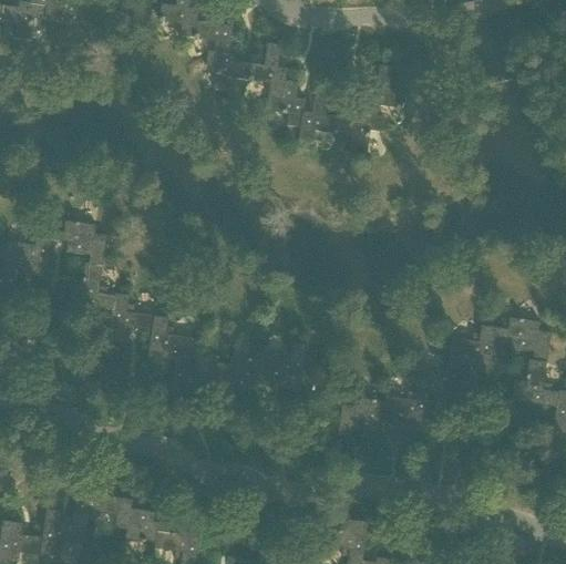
[(182,37),(196,39),(198,22),(199,11),(191,10),(192,0),(177,0),(177,8),(163,6),(161,22),(183,26),(182,37)]
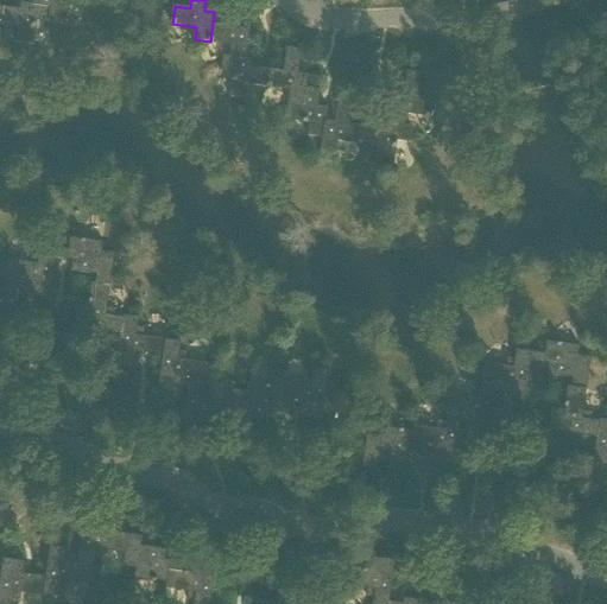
[(233,45),(231,56),(247,58),(251,29),(241,27),(244,4),(229,2),(226,26),(213,24),(210,42),(233,45)]
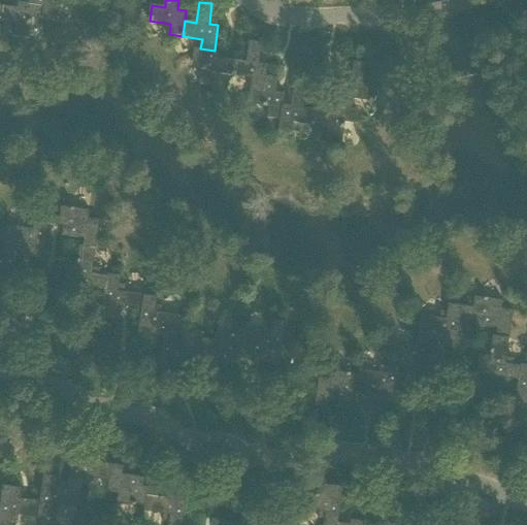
[(252,77),(251,87),(263,89),(265,74),(266,74),(267,64),(259,62),(262,42),(249,40),(245,61),(233,59),(233,62),(231,74),(252,77)]
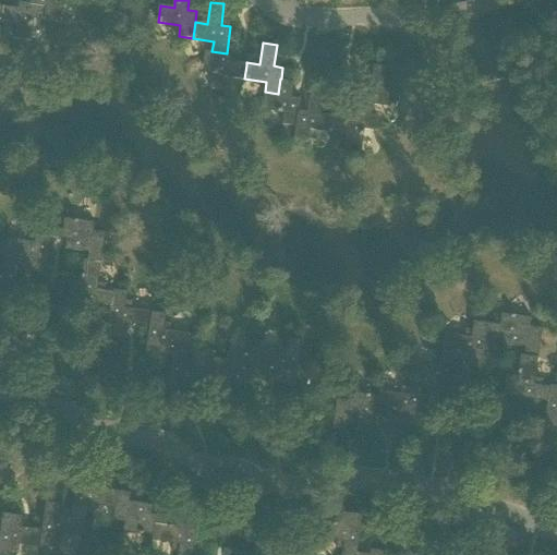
[(244,79),(246,65),(232,63),(233,55),(227,53),(212,51),(205,50),(204,65),(215,67),(212,88),(228,91),(230,76),(244,79)]
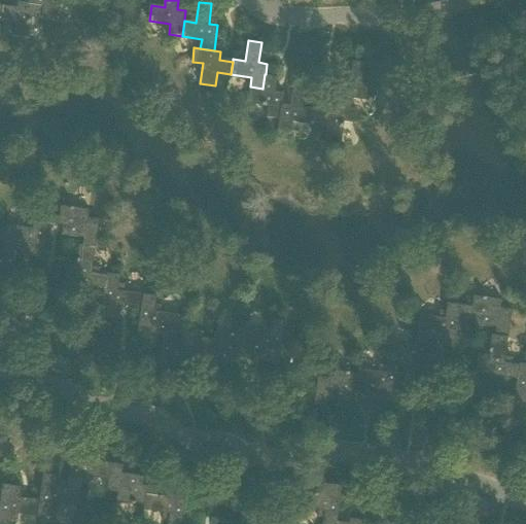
[(341,79),(337,104),(351,106),(352,97),(372,99),(375,83),(361,81),(364,61),(352,60),(349,80),(341,79)]
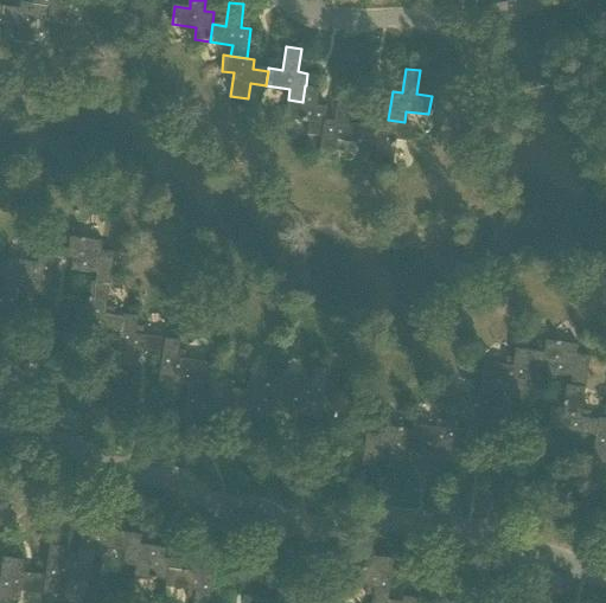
[(324,119),(325,119),(327,106),(317,104),(319,88),(306,85),(305,85),(303,102),(288,100),(286,117),(308,121),(307,133),(321,135),(324,119)]
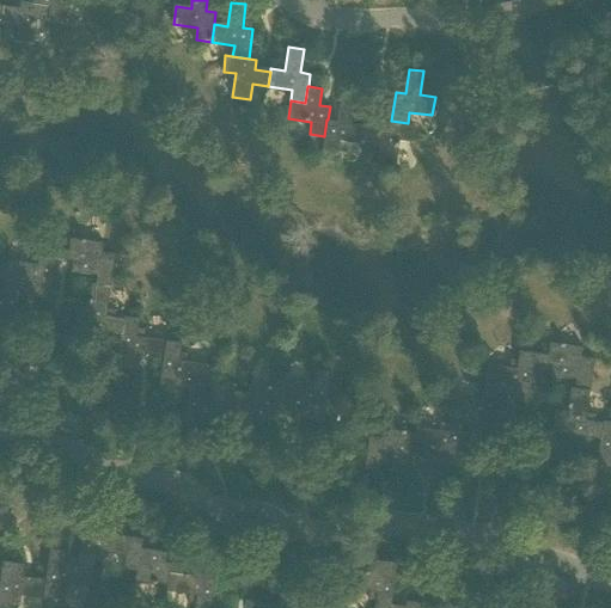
[(340,139),(364,142),(366,128),(366,124),(352,122),(355,99),(340,97),(337,121),(328,120),(327,120),(324,136),(323,149),(338,152),(340,139)]
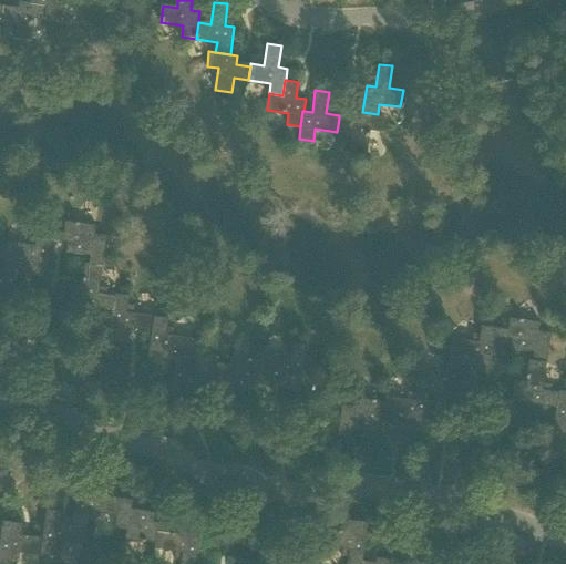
[(383,115),(378,114),(362,112),(356,111),(354,121),(339,119),(337,132),(352,134),(351,147),(368,150),(370,129),(382,130),(383,115)]
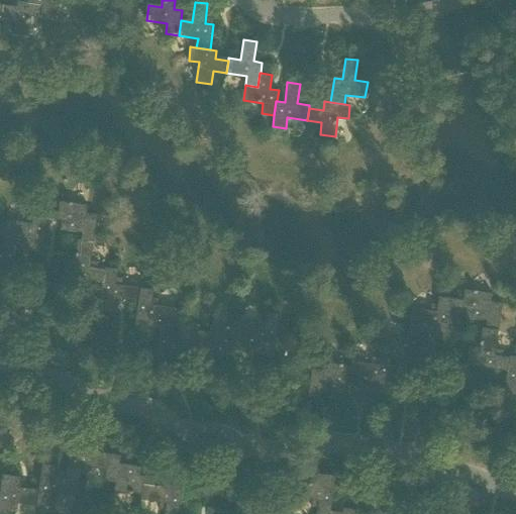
[(81,239),(94,240),(98,214),(87,212),(88,204),(61,200),(59,211),(48,209),(46,218),(62,220),(61,228),(82,232),(81,239)]
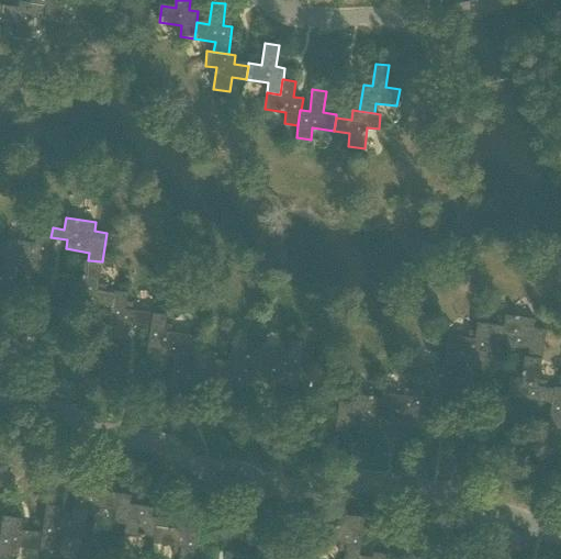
[(46,272),(51,237),(53,227),(37,225),(36,234),(30,233),(29,241),(8,238),(6,255),(20,257),(19,265),(32,267),(31,270),(46,272)]
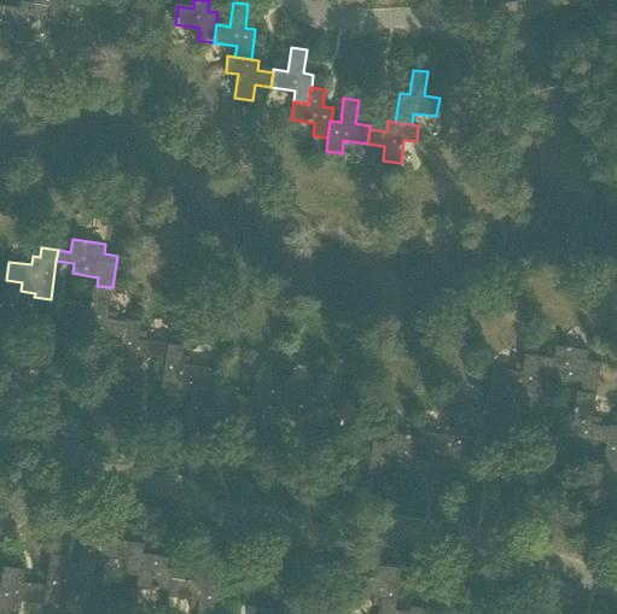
[(0,328),(15,332),(21,291),(22,282),(6,280),(5,288),(0,287),(0,328)]
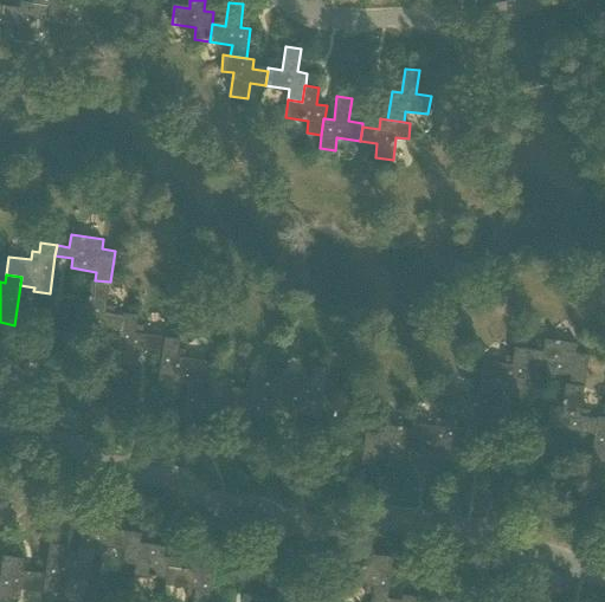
[(107,304),(110,282),(95,280),(91,279),(88,303),(76,301),(72,323),(120,330),(122,314),(114,312),(115,305),(107,304)]
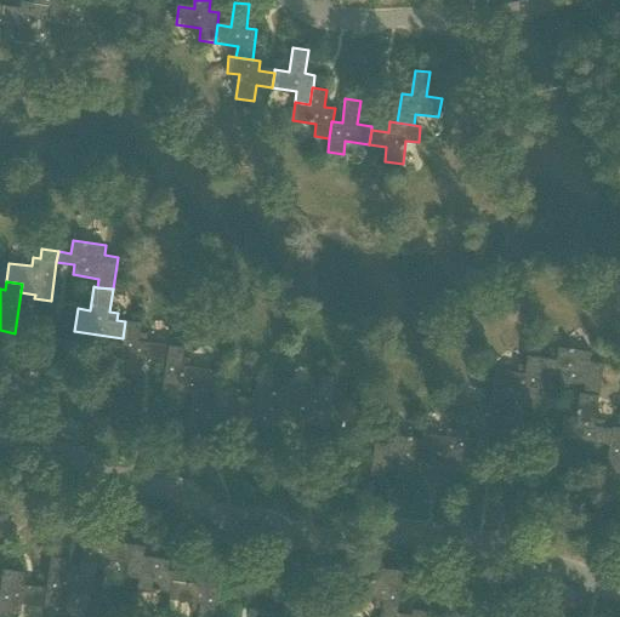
[(143,360),(165,364),(169,344),(147,341),(148,332),(141,331),(142,321),(125,319),(125,321),(123,338),(118,370),(141,372),(143,360)]
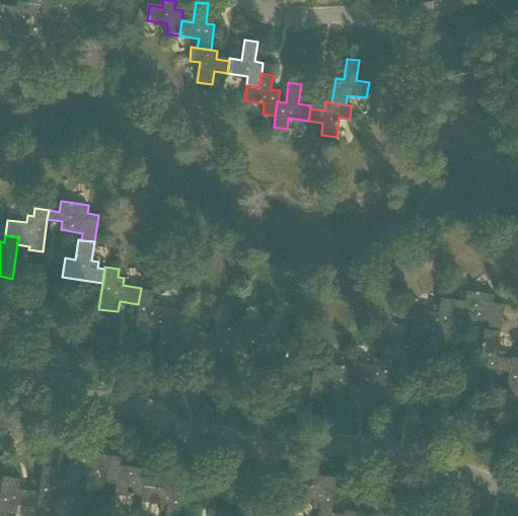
[(149,327),(160,329),(161,321),(175,323),(177,308),(158,305),(159,298),(153,297),(154,290),(141,288),(138,304),(135,329),(148,332),(149,327)]
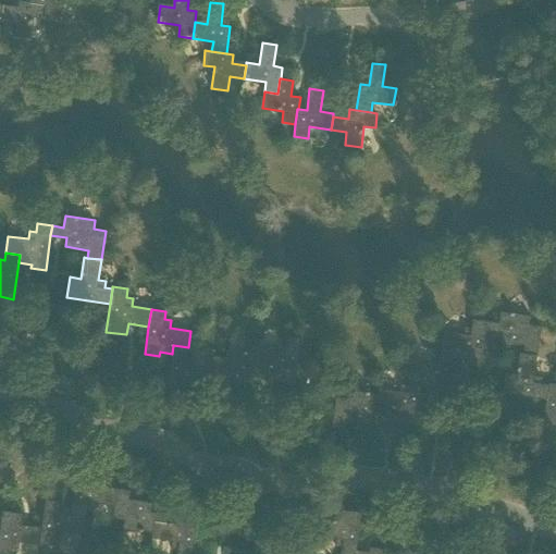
[(522,353),(536,355),(541,325),(529,324),(530,316),(499,311),(498,322),(486,321),(485,330),(502,332),(501,342),(523,345),(522,353)]
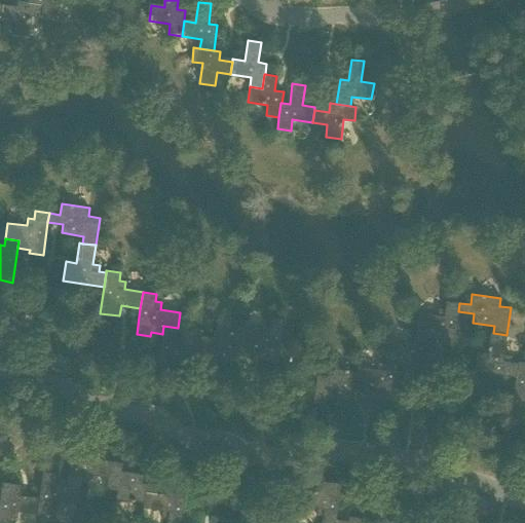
[(453,345),(458,311),(459,303),(446,301),(445,309),(438,308),(437,315),(418,312),(416,329),(429,330),(428,338),(440,340),(440,343),(453,345)]
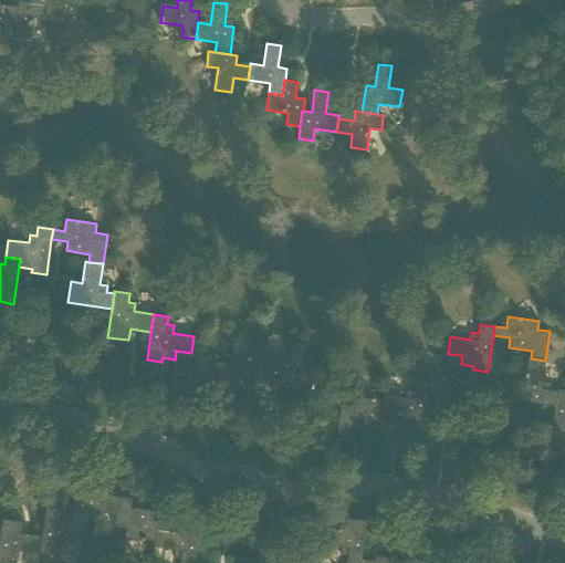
[(260,353),(260,358),(258,371),(271,373),(280,374),(278,385),(299,388),(305,343),(290,341),(289,350),(282,348),(281,356),(260,353)]
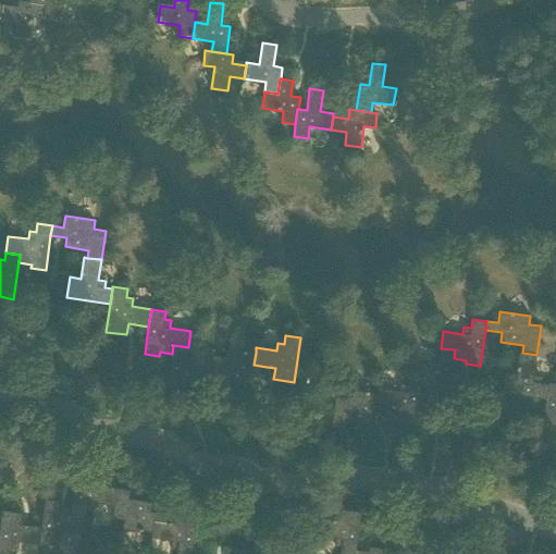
[(188,382),(209,385),(211,367),(193,365),(194,357),(186,356),(188,347),(173,345),(172,354),(167,390),(187,393),(188,382)]
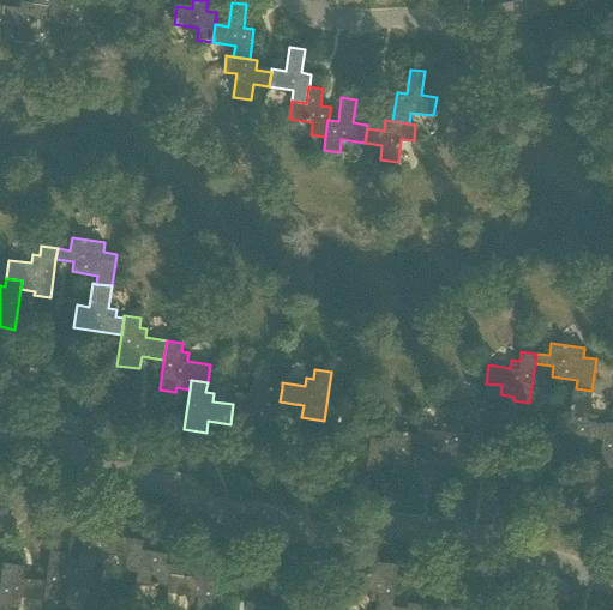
[(235,391),(233,404),(230,424),(245,426),(247,416),(272,421),(274,410),(293,412),(294,404),(280,402),(282,388),(250,384),(248,393),(235,391)]
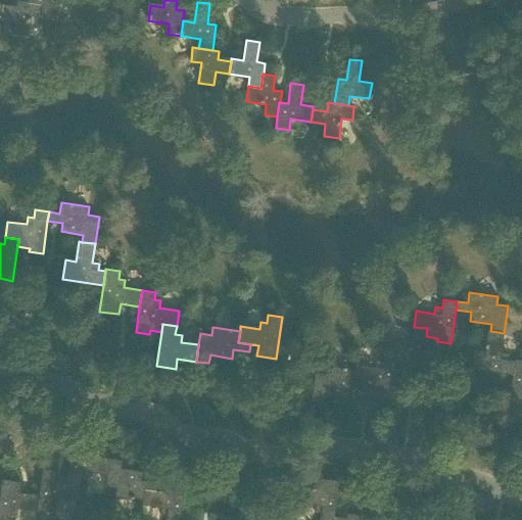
[(385,338),(383,355),(396,357),(395,363),(396,363),(408,365),(408,369),(421,371),(426,336),(427,328),(414,327),(412,334),(406,333),(405,340),(385,338)]
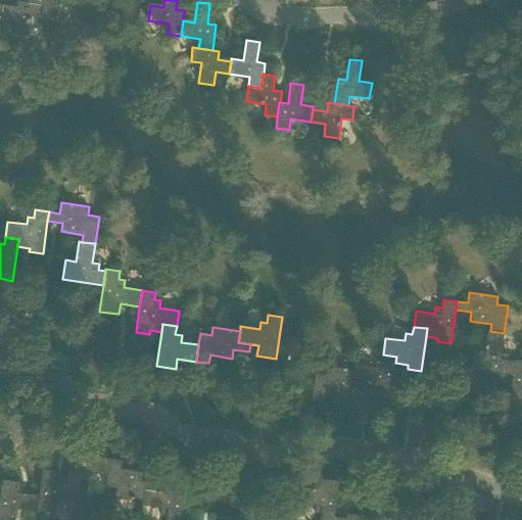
[(512,374),(514,361),(507,360),(508,352),(501,351),(504,333),(490,331),(487,331),(484,350),(474,349),(471,369),(512,374)]
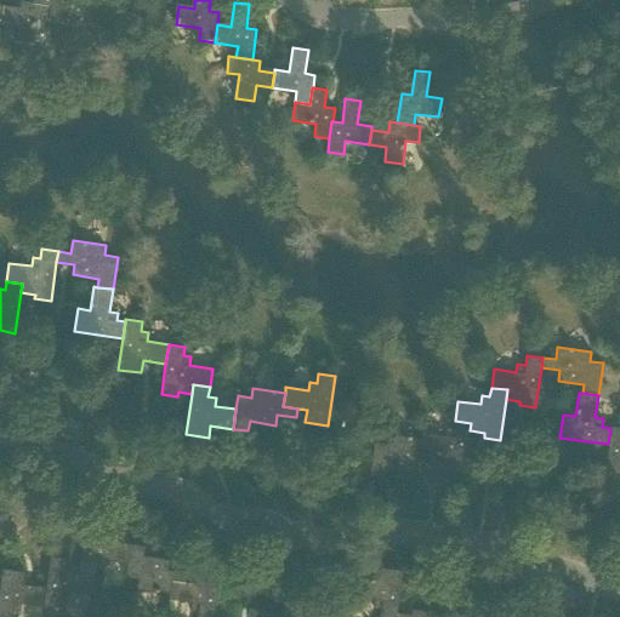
[(422,433),(422,439),(420,452),(434,455),(444,456),(442,468),(465,472),(471,430),(470,430),(471,423),(455,421),(454,429),(447,428),(445,436),(422,433)]
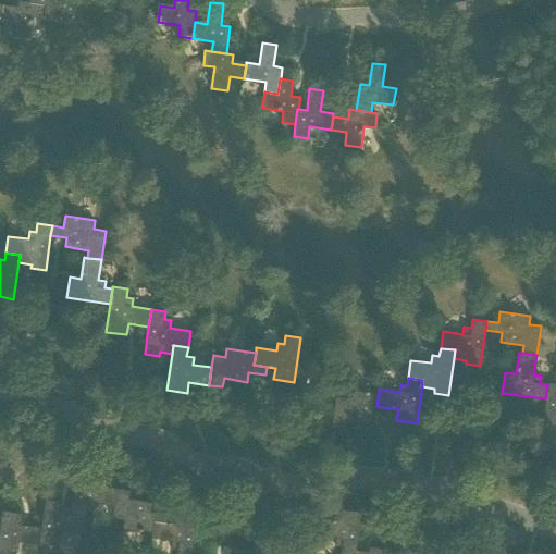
[(555,383),(548,382),(547,384),(545,398),(542,427),(555,429),(555,383)]
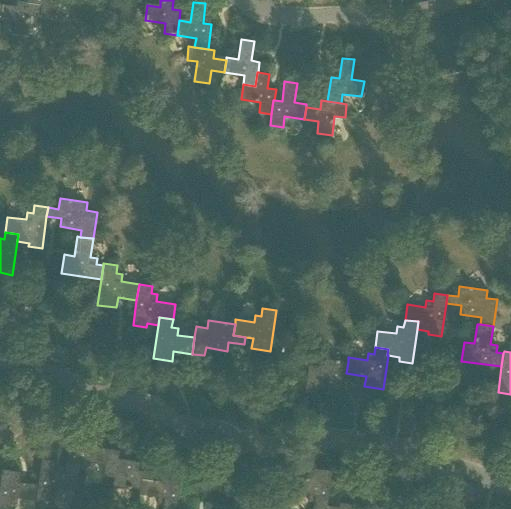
[(357,382),(358,375),(346,373),(348,362),(321,358),(320,366),(309,364),(305,392),(317,394),(319,386),(340,389),(341,380),(357,382)]
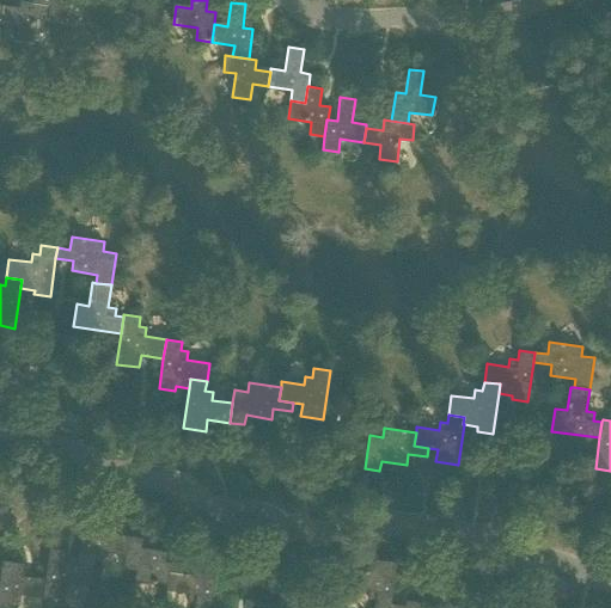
[(103,552),(124,556),(127,535),(104,533),(107,520),(84,517),(78,557),(77,566),(93,569),(95,559),(102,560),(103,552)]
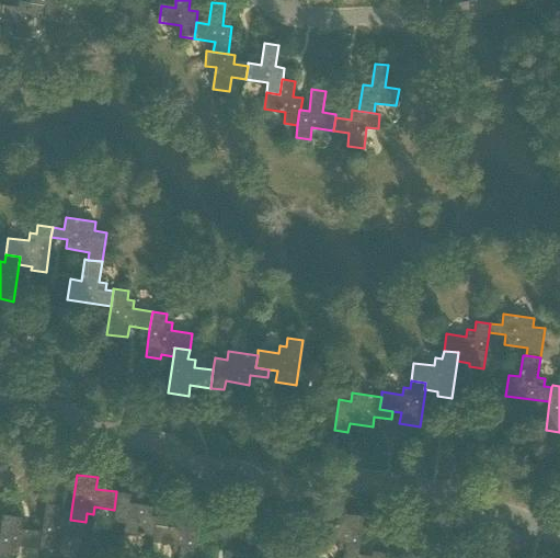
[(123,532),(152,536),(153,524),(168,526),(169,517),(151,515),(152,505),(129,502),(130,493),(116,491),(114,510),(112,522),(124,524),(123,532)]
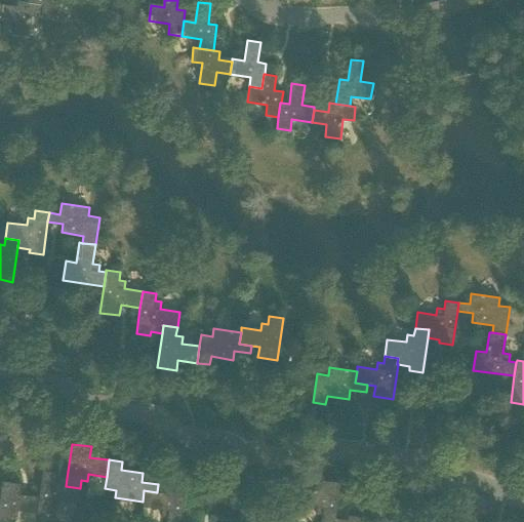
[(42,471),(38,496),(36,513),(49,515),(50,507),(57,508),(58,500),(77,504),(80,488),(66,486),(67,478),(55,477),(55,473),(42,471)]
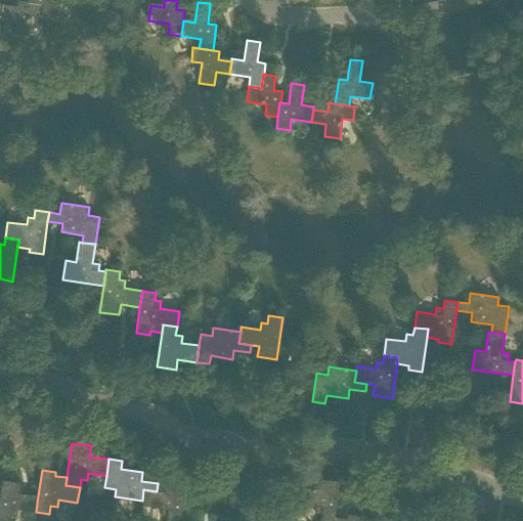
[(314,513),(320,514),(319,520),(334,520),(335,516),(340,481),(320,478),(319,489),(299,486),(296,503),(315,506),(314,513)]
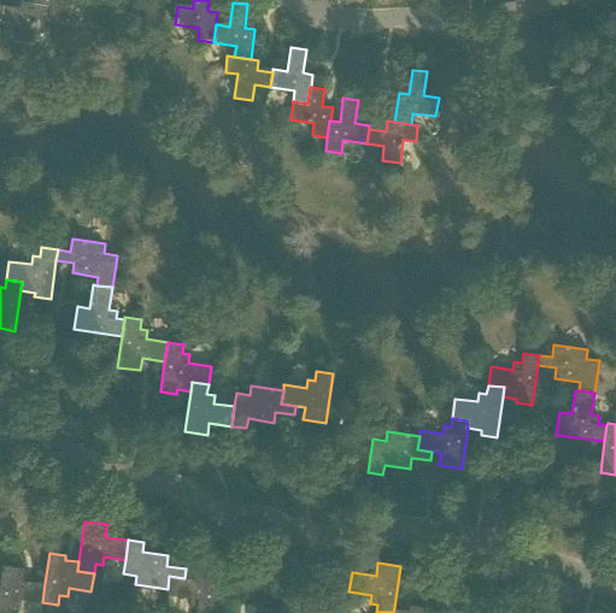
[(0,612),(10,612),(12,607),(19,608),(21,600),(42,602),(45,583),(22,579),(24,567),(1,564),(0,571),(0,612)]
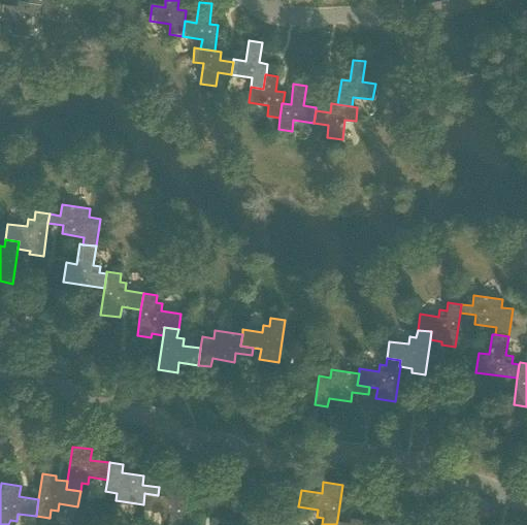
[(167,521),(166,524),(180,524),(186,488),(167,485),(165,496),(158,495),(144,493),(143,504),(142,510),(162,513),(161,520),(167,521)]
